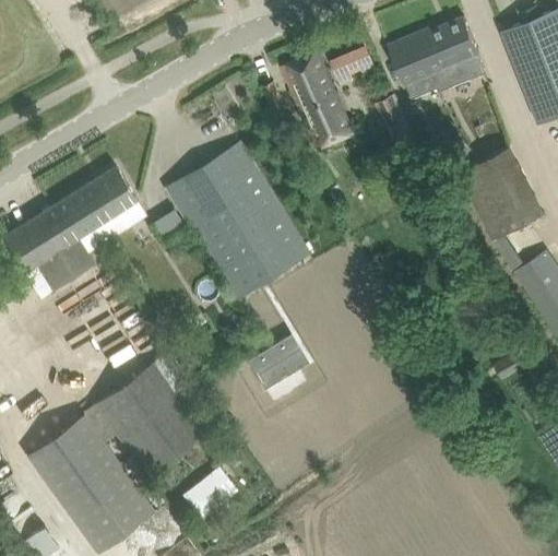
[(557,10),(502,33),(510,51),(524,86),(553,75),(557,87),(557,10)]
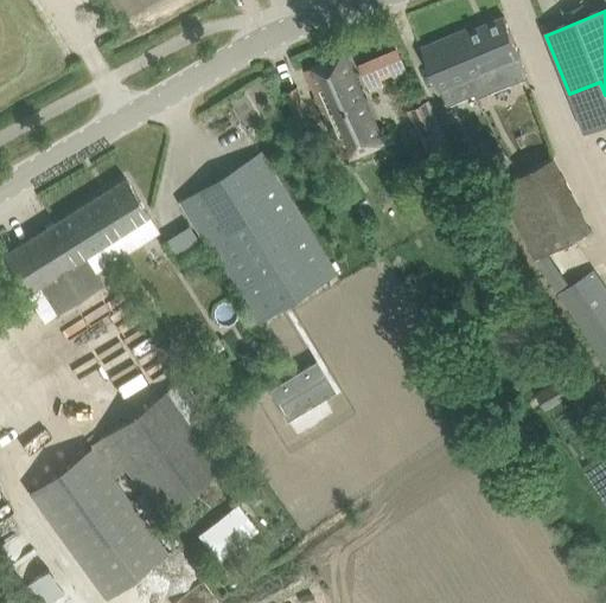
[(469,32),(422,51),(440,95),(442,94),(448,108),(477,96),(478,100),(491,95),(529,79),(505,20),(469,34),(469,32)]
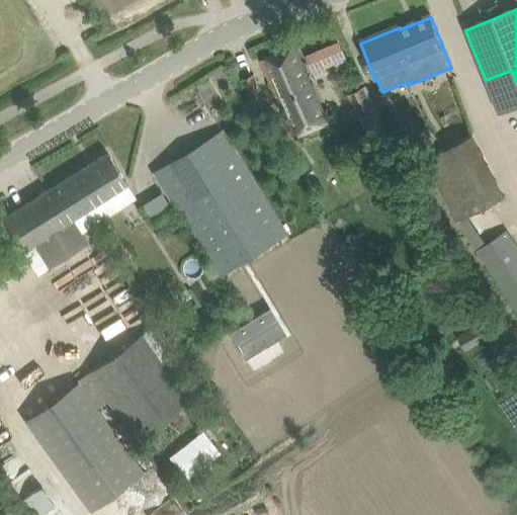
[(261,64),(269,82),(293,140),(328,125),(304,67),(295,49),(261,64)]
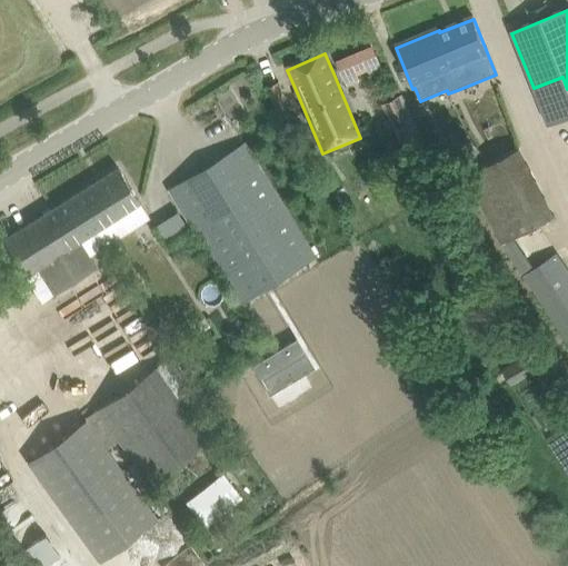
[(350,58),(338,62),(349,89),(361,85),(350,58)]
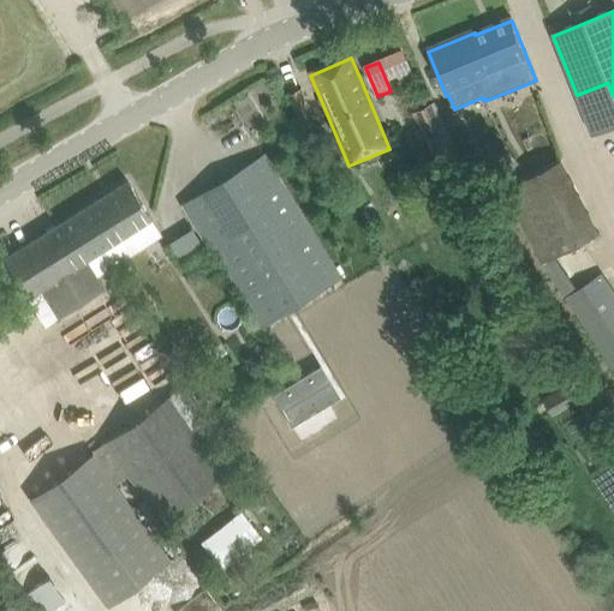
[(290,97),(297,115),(299,121),(313,115),(302,93),(290,97)]
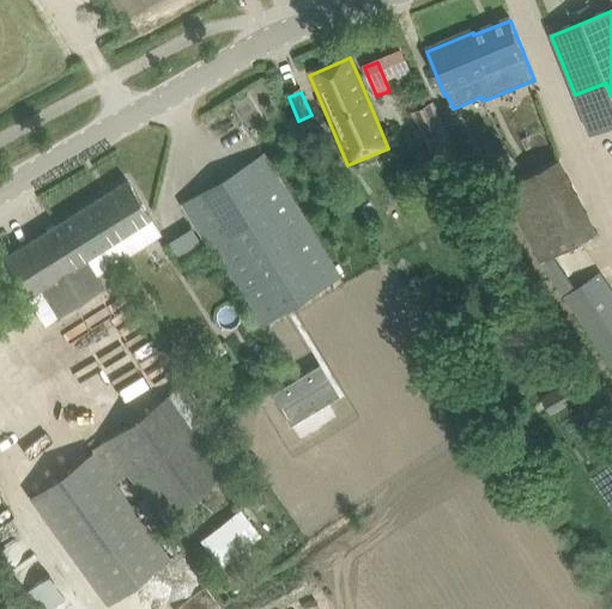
[(435,102),(413,113),(438,168),(460,157),(435,102)]
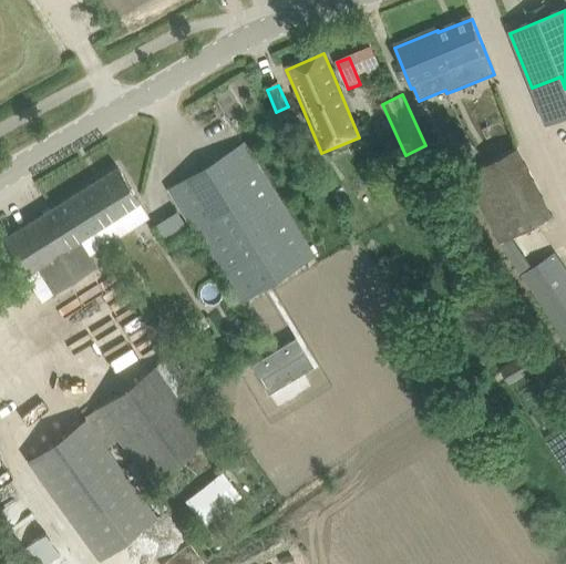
[(469,135),(444,153),(436,157),(448,175),(480,153),(469,135)]
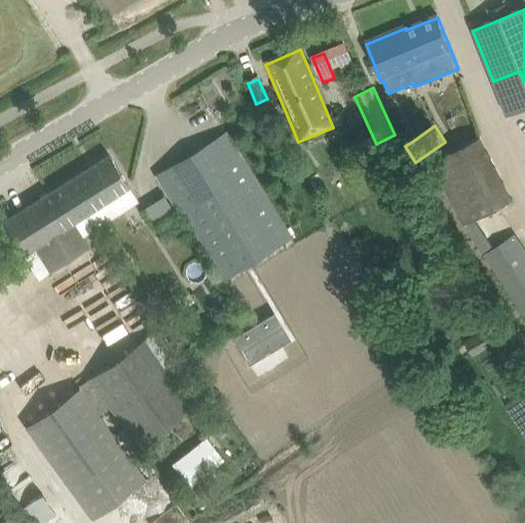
[(156,178),(167,195),(222,284),(292,240),(236,153),(226,136),(156,178)]
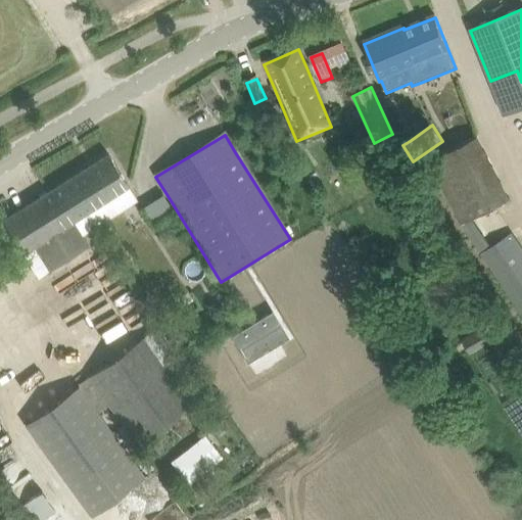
[(479,136),(429,162),(441,186),(491,160),(479,136)]
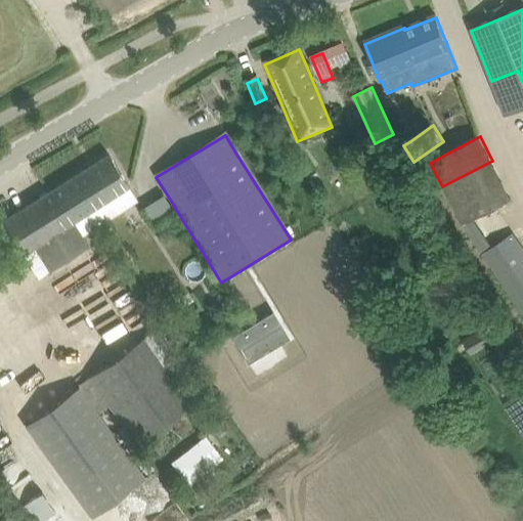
[(110,158),(3,224),(23,256),(35,248),(51,273),(89,250),(82,239),(74,224),(112,201),(129,189),(110,158)]
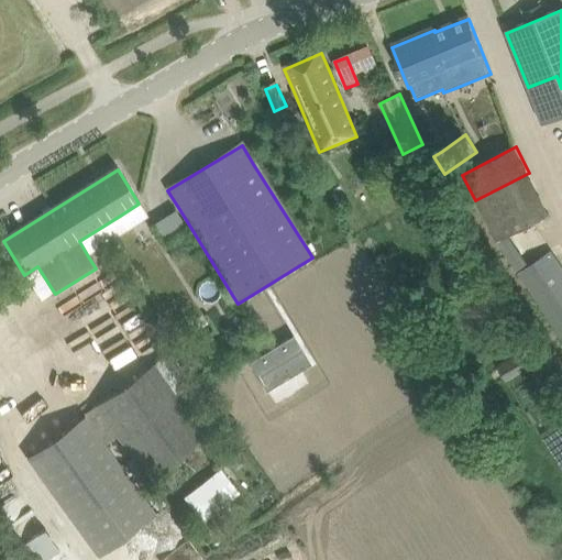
[(152,226),(165,245),(187,230),(174,211),(152,226)]
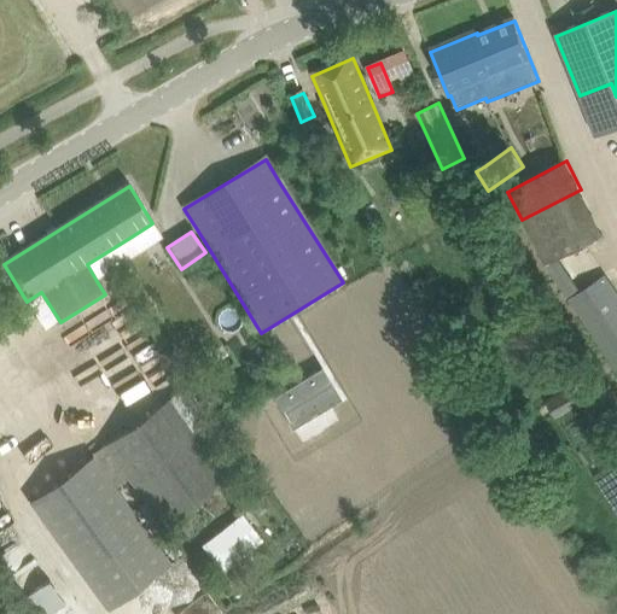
[(616,293),(606,278),(571,300),(616,368),(616,293)]
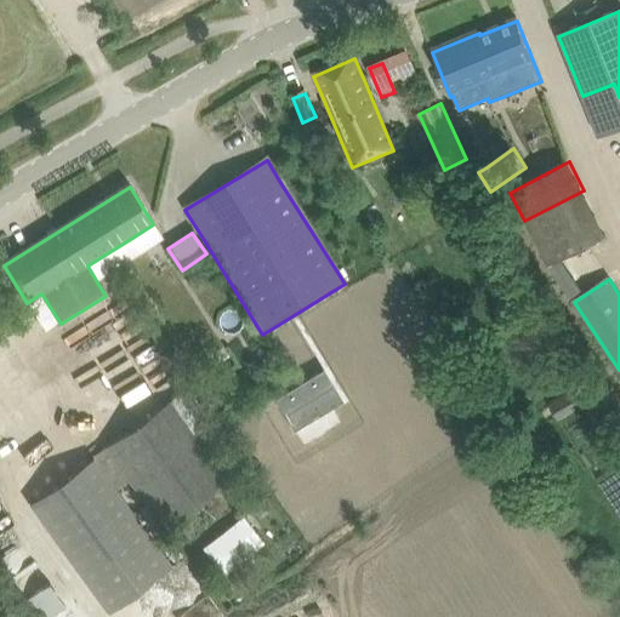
[(324,375),(274,405),(294,435),(343,405),(324,375)]
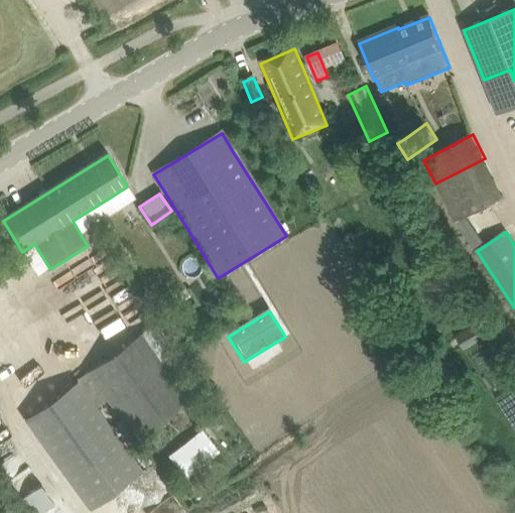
[(457,337),(466,351),(490,337),(481,322),(457,337)]
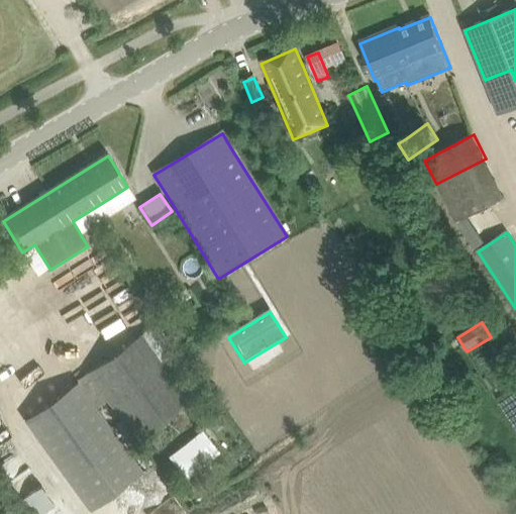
[(78,381),(80,384),(25,422),(89,513),(91,513),(144,476),(97,409),(107,401),(136,442),(190,402),(141,335),(78,381)]
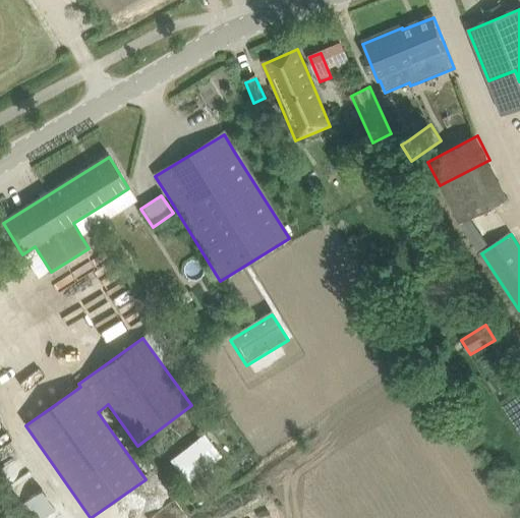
[(170,462),(190,484),(223,455),(203,433),(170,462)]
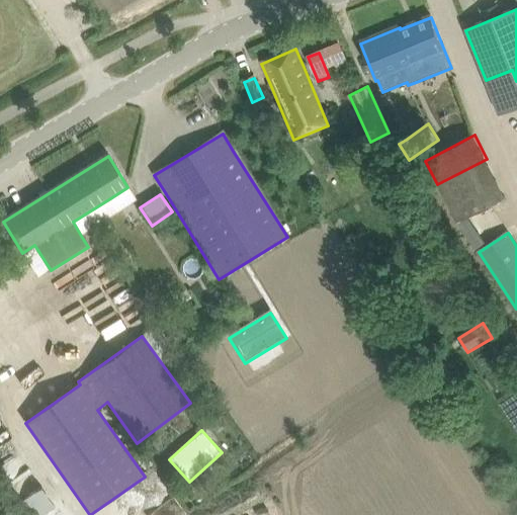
[(190,482),(196,490),(207,481),(201,474),(190,482)]
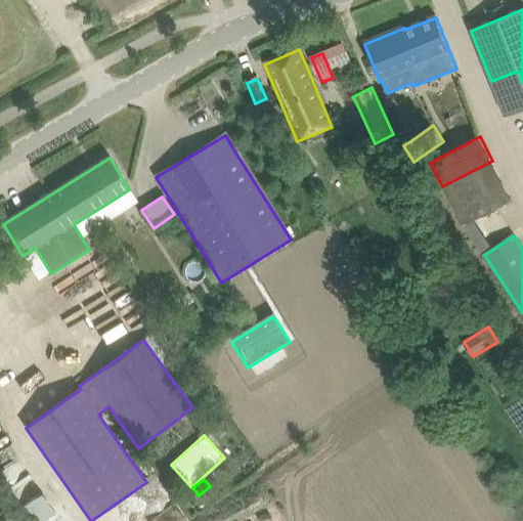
[(18,507),(29,520),(41,520),(52,513),(37,492),(18,507)]
